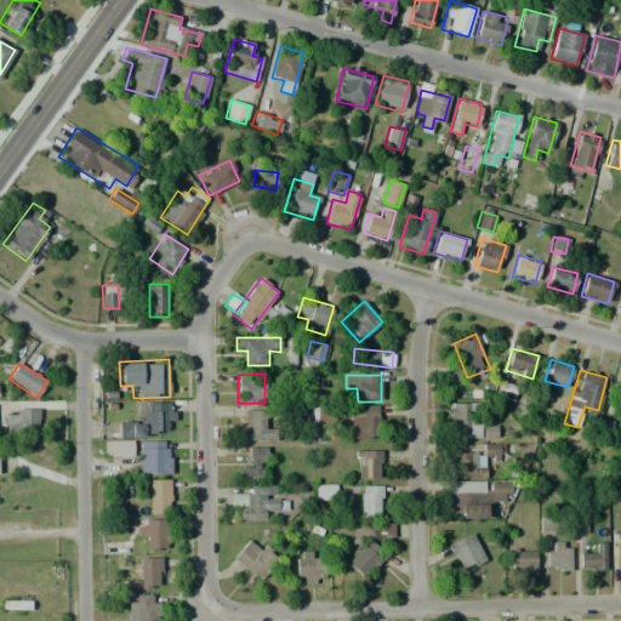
[(516,385),(512,400),(495,396),(499,380),(516,385)]
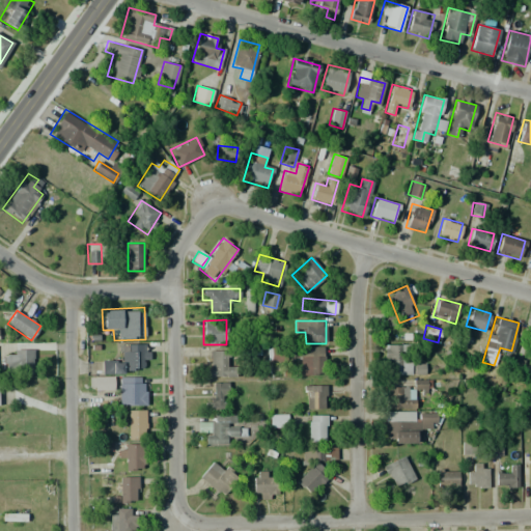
[(118,344),(147,343),(147,363),(138,363),(138,373),(100,373),(100,364),(118,364),(118,344)]
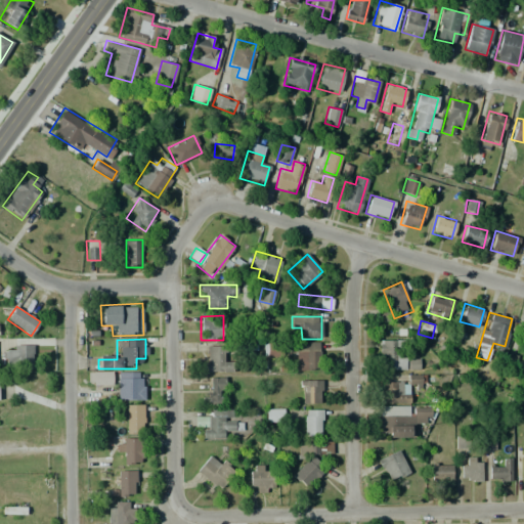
[(405,340),(406,368),(388,368),(388,359),(379,359),(378,340),(405,340)]
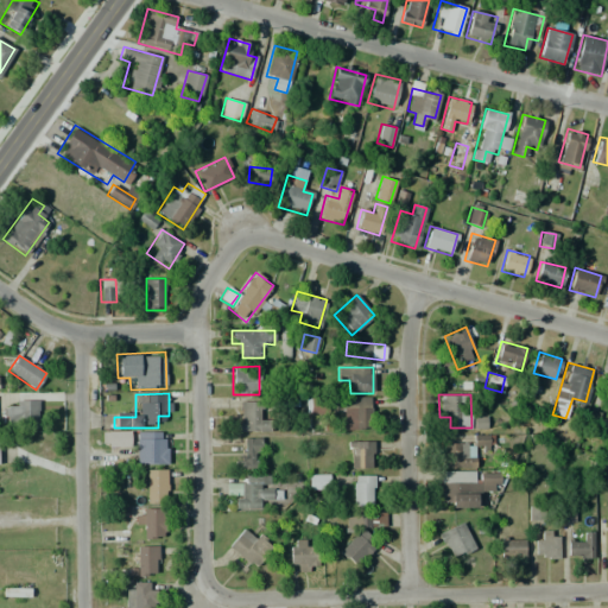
[(373,397),(373,431),(341,431),(341,397),(373,397)]
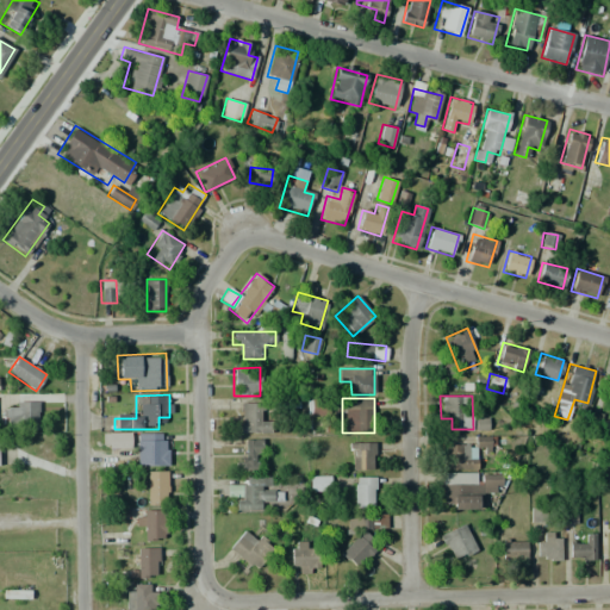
[(37,400),(38,431),(5,431),(4,402),(37,400)]
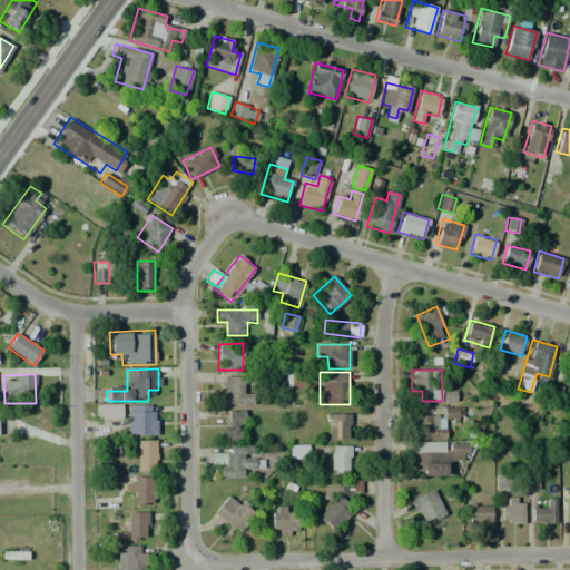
[(252,395),(252,405),(219,405),(219,376),(241,375),(241,395),(252,395)]
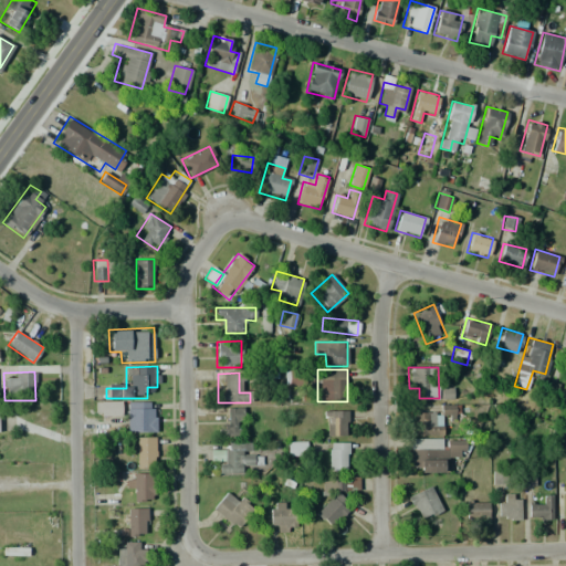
[(548,381),(564,387),(557,405),(542,399),(548,381)]
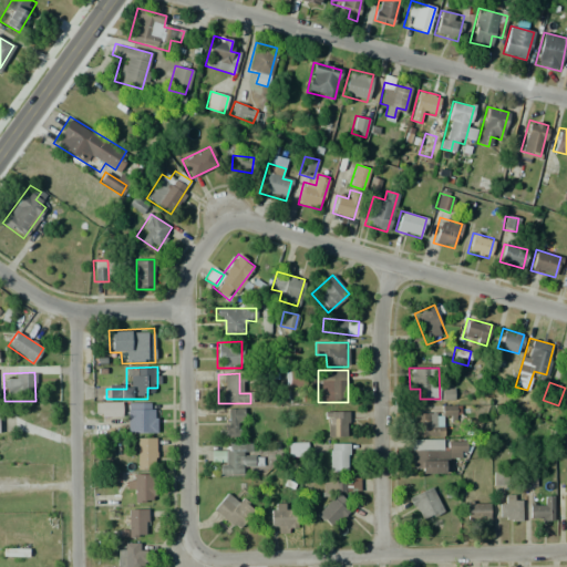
[(453,400),(453,390),(441,389),(441,400),(453,400)]
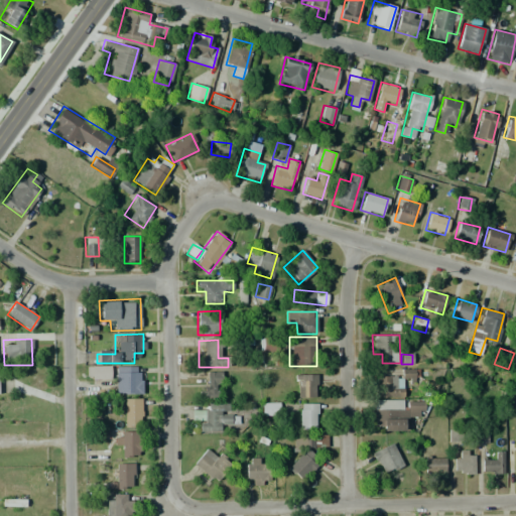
[(110,365),(110,379),(86,379),(86,366),(110,365)]
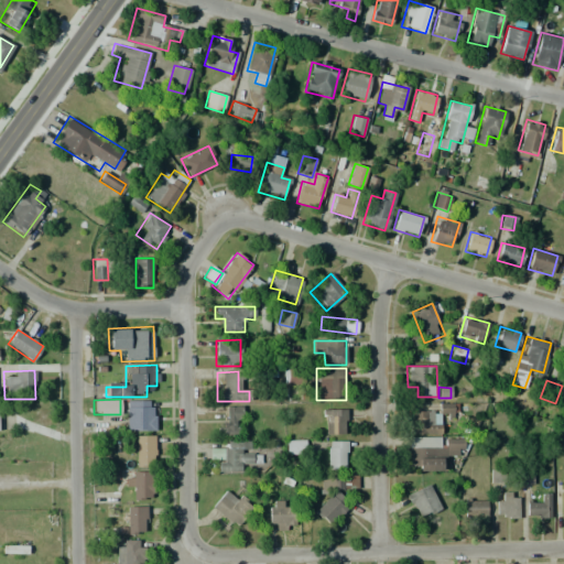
[(154,400),(154,431),(125,432),(125,401),(154,400)]
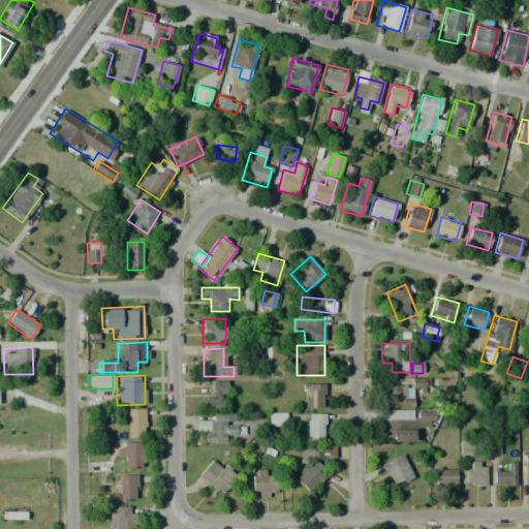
[(408,377),(428,377),(428,387),(417,387),(417,407),(387,407),(387,387),(408,387),(408,377)]
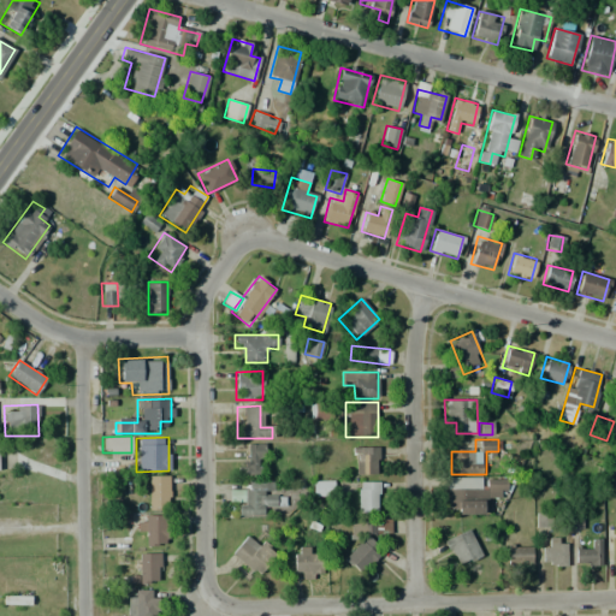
[(237,478),(237,466),(250,466),(249,443),(262,443),(264,478),(237,478)]
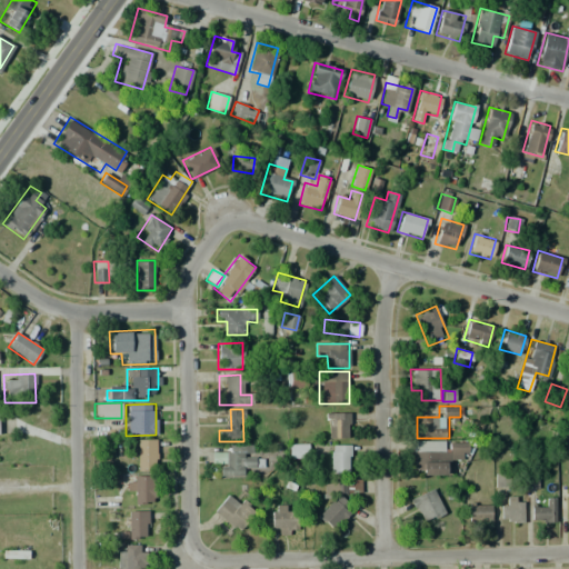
[(327,412),(349,411),(349,439),(327,439),(327,412)]
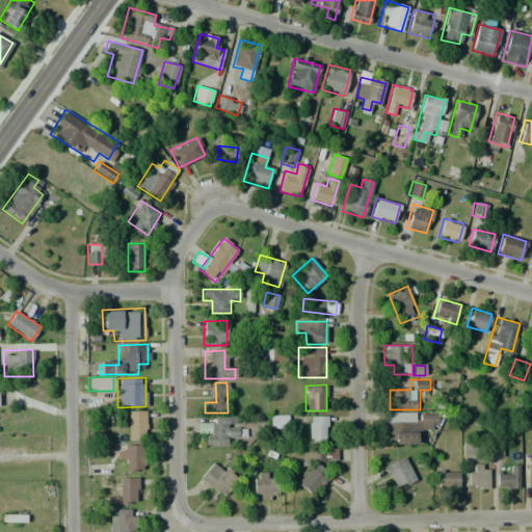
[(145,441),(125,441),(124,410),(145,410),(145,441)]
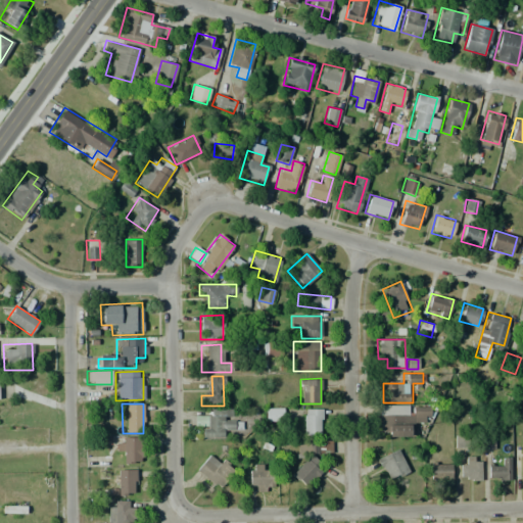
[(430,406),(429,416),(419,416),(419,427),(409,427),(409,437),(378,437),(379,405),(430,406)]
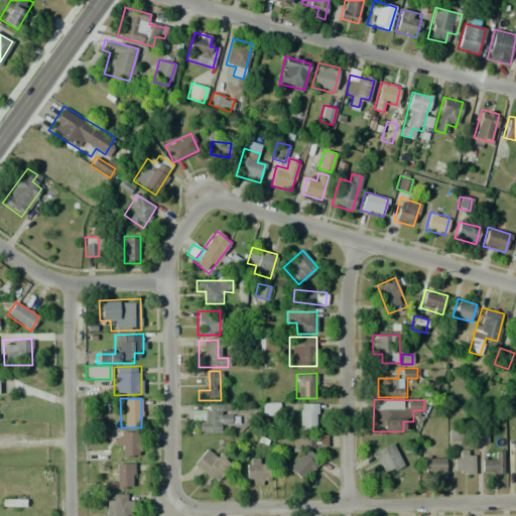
[(202,403),(230,403),(230,422),(221,422),(221,431),(202,431),(202,422),(192,422),(192,412),(202,412),(202,403)]
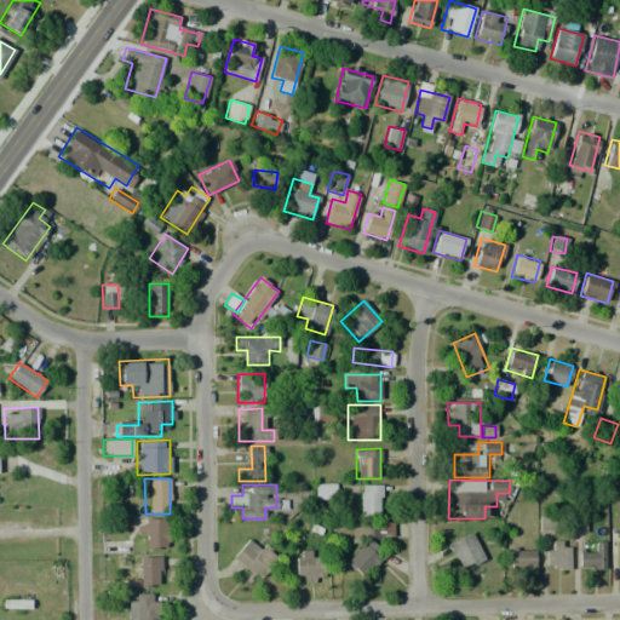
[(334,484),(336,499),(314,500),(313,486),(334,484)]
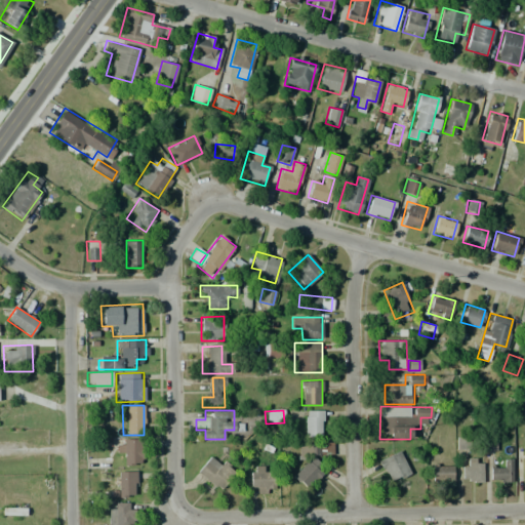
[(322,436),(305,437),(304,410),(322,410),(322,436)]
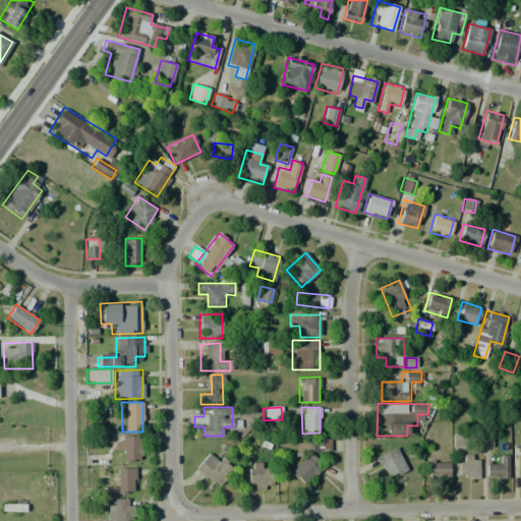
[(115,436),(142,435),(143,462),(124,462),(124,453),(115,453),(115,436)]
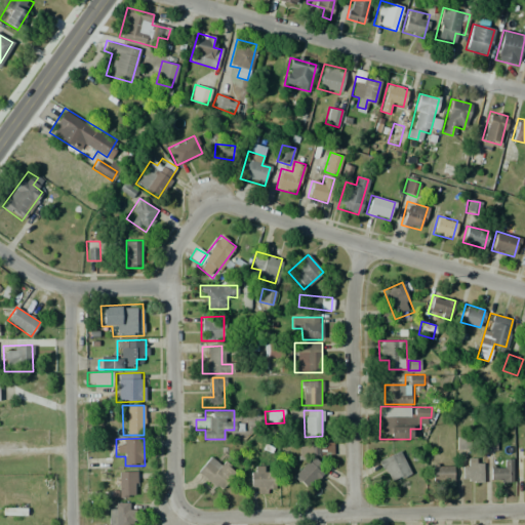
[(332,442),(333,455),(297,455),(297,443),(332,442)]
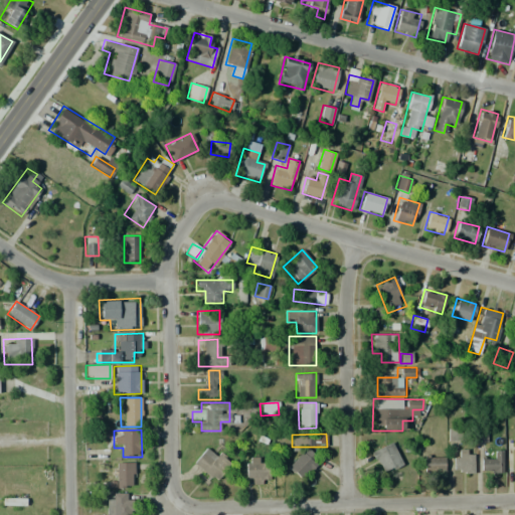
[(402,464),(382,474),(371,452),(390,442),(402,464)]
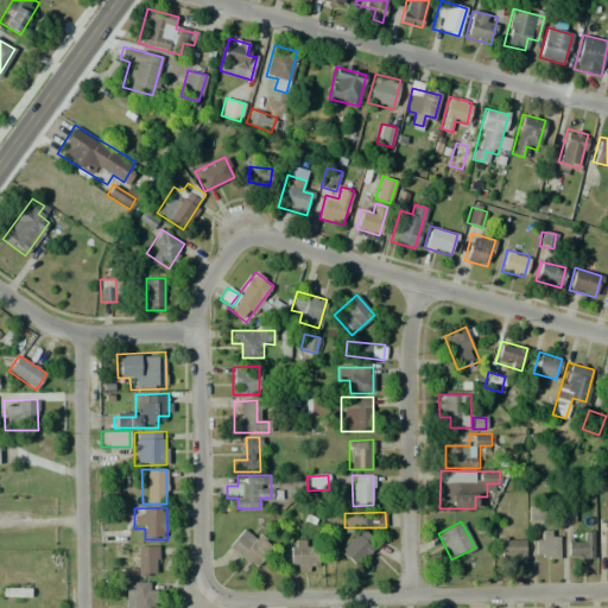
[(228,546),(246,525),(273,549),(254,569),(228,546)]
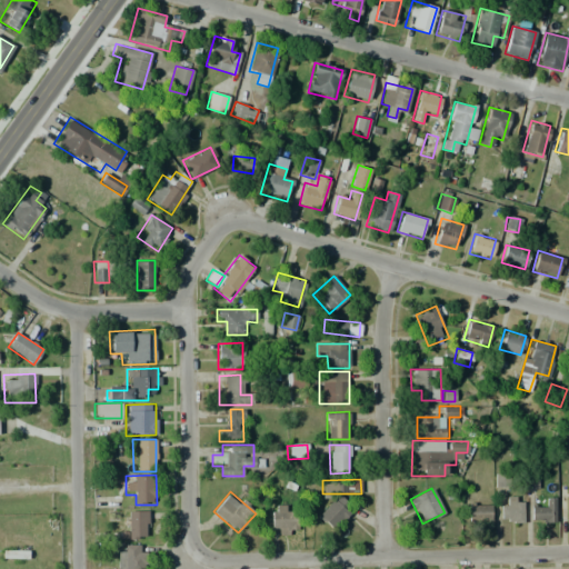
[(338,495),(352,509),(332,530),(317,516),(338,495)]
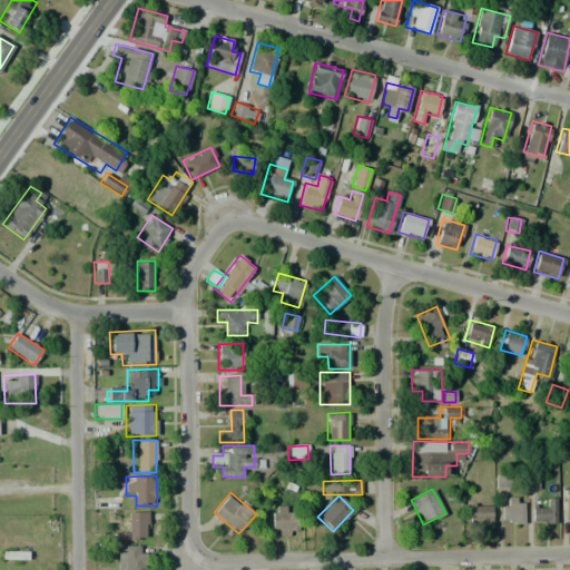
[(522,497),(522,524),(500,524),(500,497),(522,497)]
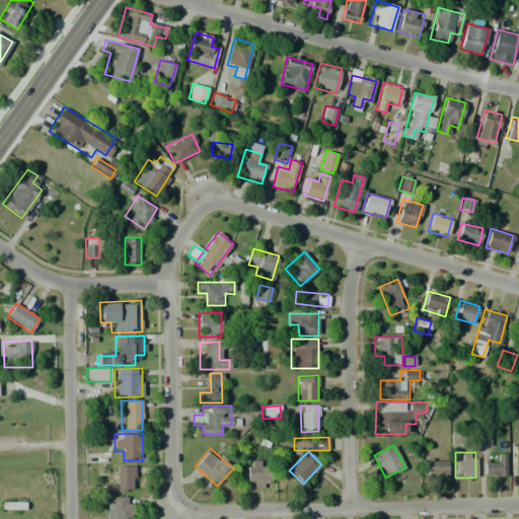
[(494,453),(506,453),(506,476),(483,476),(483,465),(495,465),(494,453)]
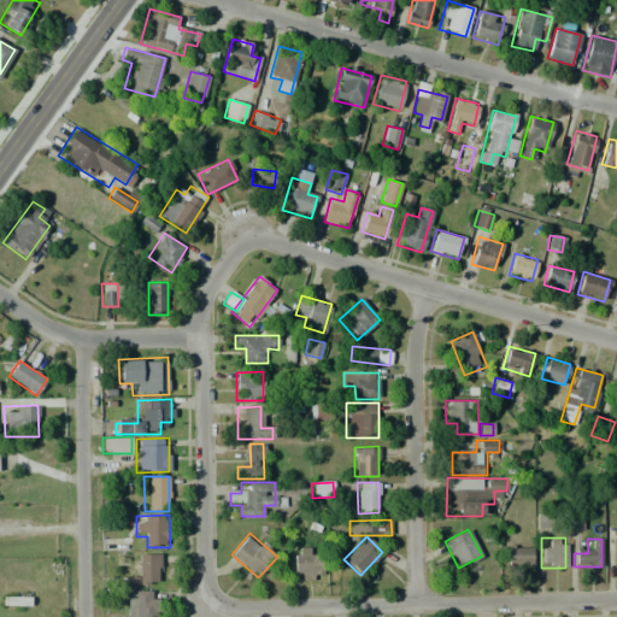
[(532,546),(533,566),(506,568),(506,547),(532,546)]
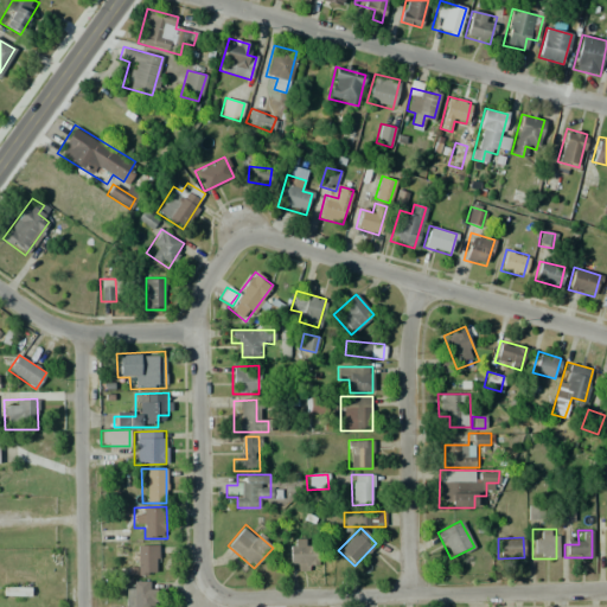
[(288,538),(317,538),(317,564),(307,564),(307,577),(288,577),(288,538)]
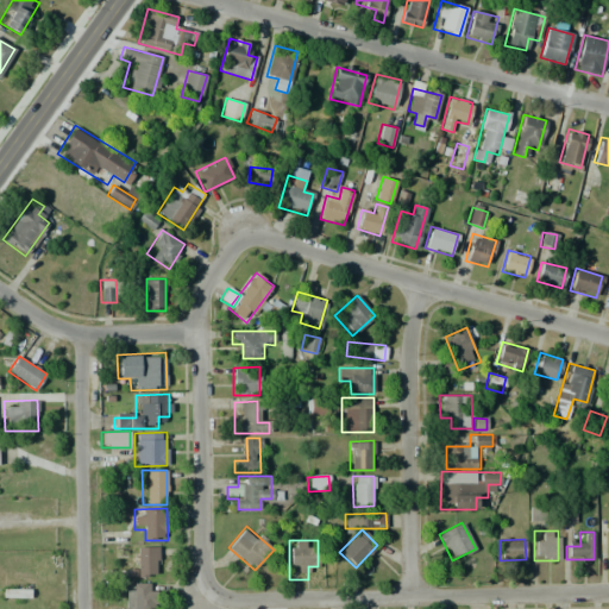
[(158,577),(136,577),(135,546),(157,546),(158,577)]
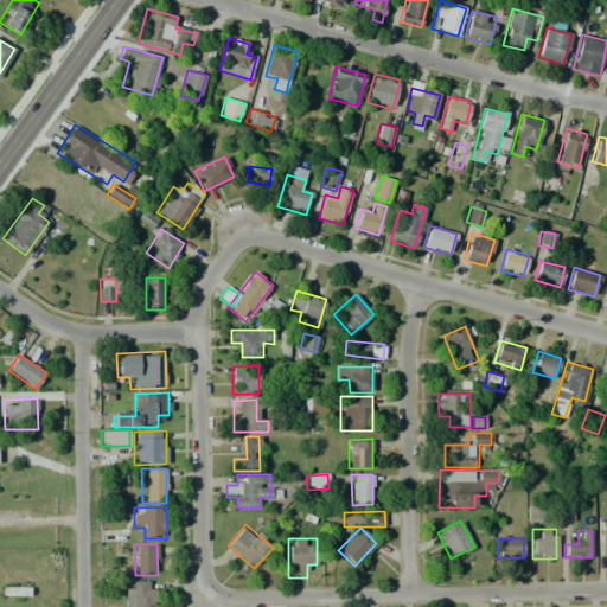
[(161,580),(161,600),(149,600),(149,606),(123,606),(123,581),(161,580)]
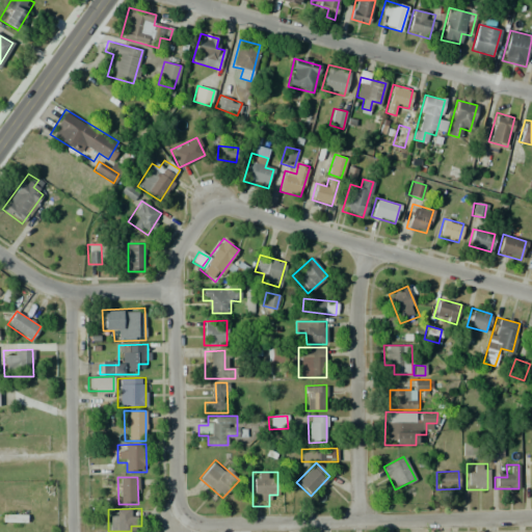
[(0,531),(0,516),(15,516),(15,531),(0,531)]
